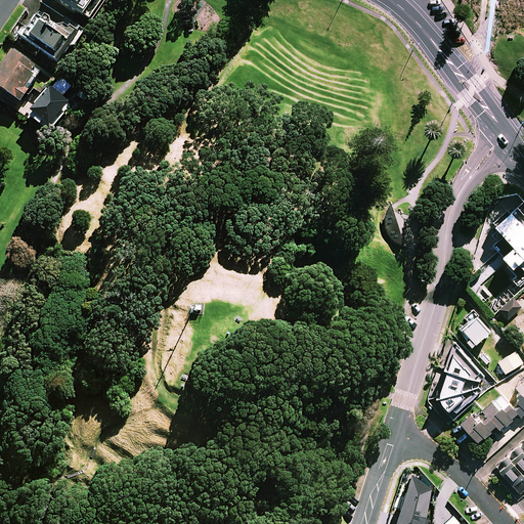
[(61,0),(91,18),(102,0),(61,0)]
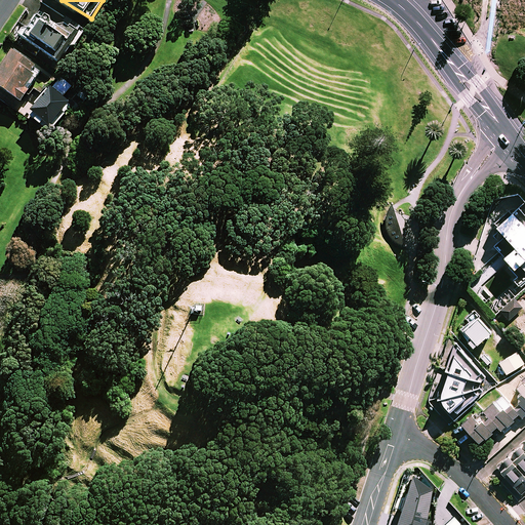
[(24,41),(58,62),(73,39),(38,17),(24,41)]
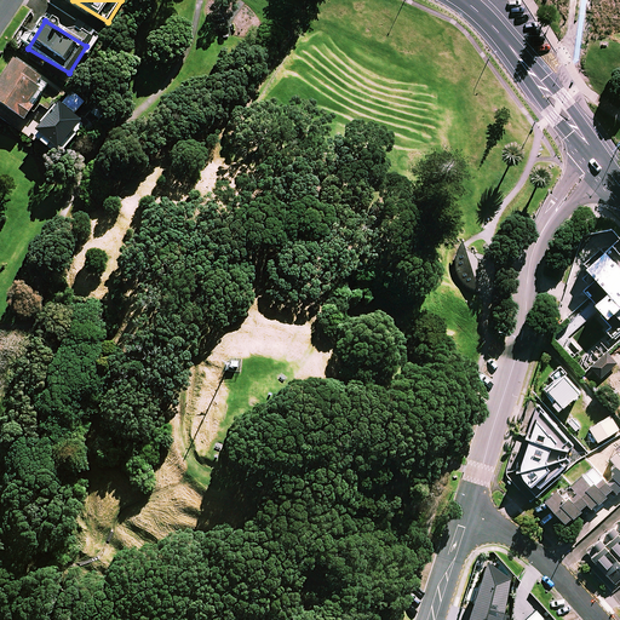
[(29,102),(44,80),(15,62),(0,84),(0,101),(27,119),(35,105),(29,102)]
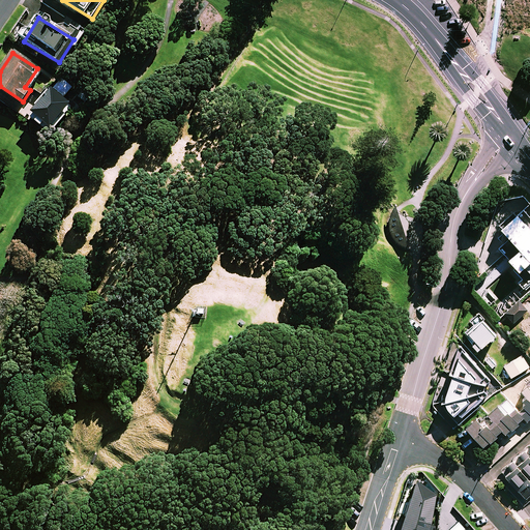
[(67,107),(52,93),(32,115),(48,128),(67,107)]
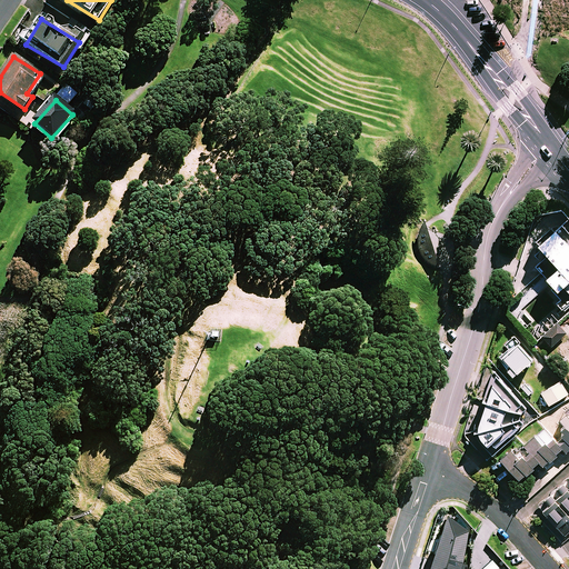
[(541,261),(537,266),(556,287),(552,290),(561,299),(558,302),(563,310),(568,305),(568,219),(557,230),(555,227),(538,241),(543,248),(536,256),(541,261)]
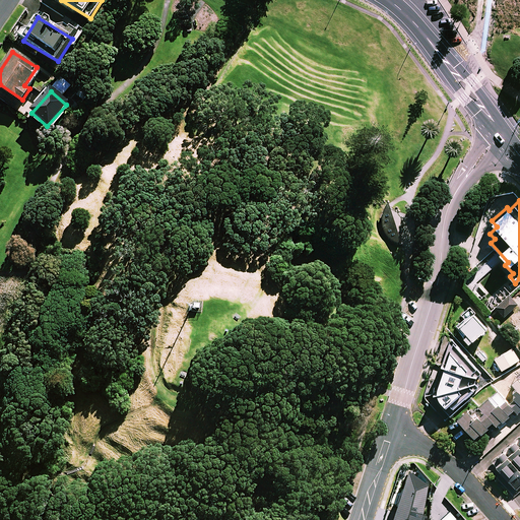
[(496,307),(504,316),(518,304),(509,294),(496,307)]
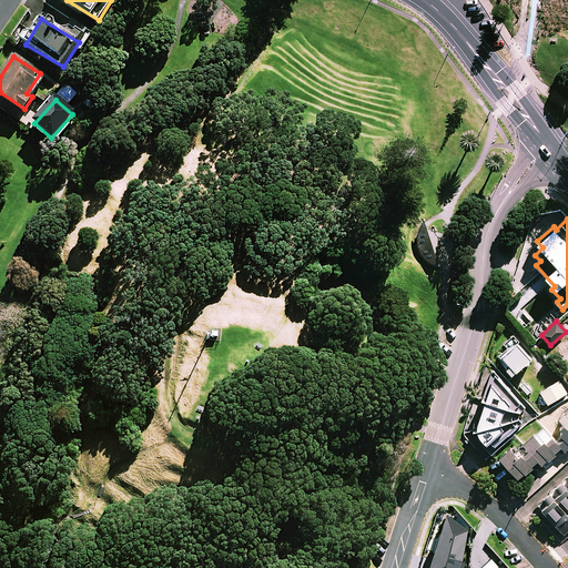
[(515,375),(533,358),(519,343),(521,341),(516,334),(506,343),(509,347),(500,355),(500,361),(515,375)]
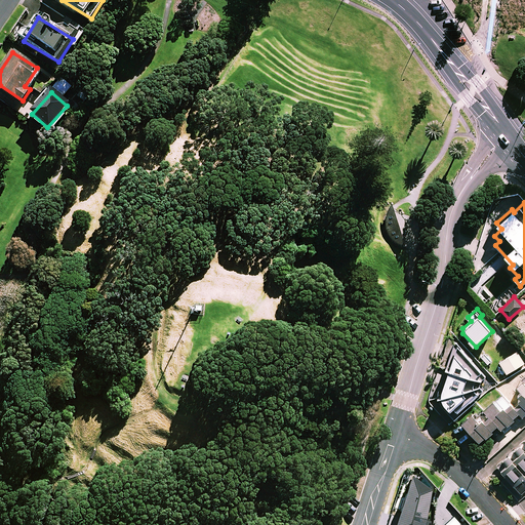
[(445,373),(437,370),(428,402),(440,414),(445,409),(455,419),(497,382),(463,345),(456,336),(448,340),(440,365),(447,368),(445,373)]
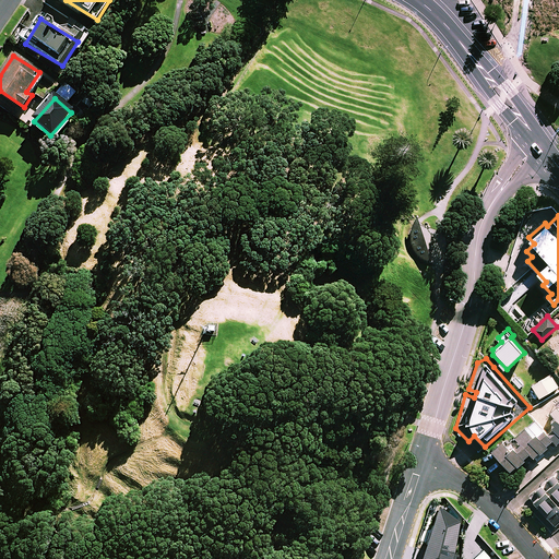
[(558,385),(551,373),(533,385),(540,399),(558,385)]
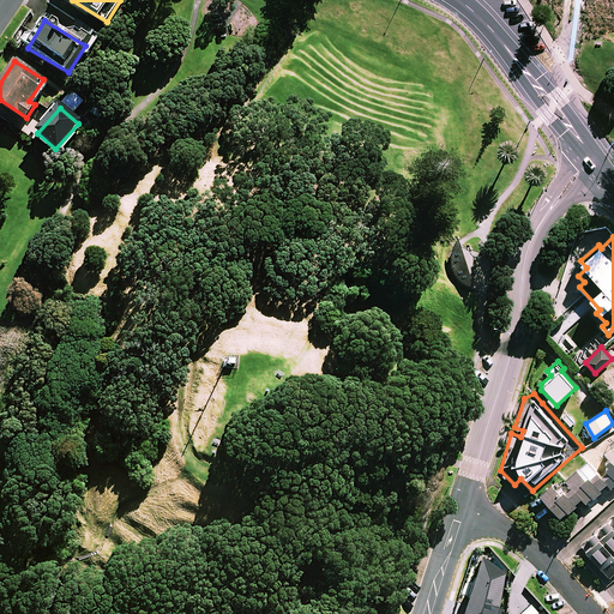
[(566,413),(561,417),(571,427),(576,422),(566,413)]
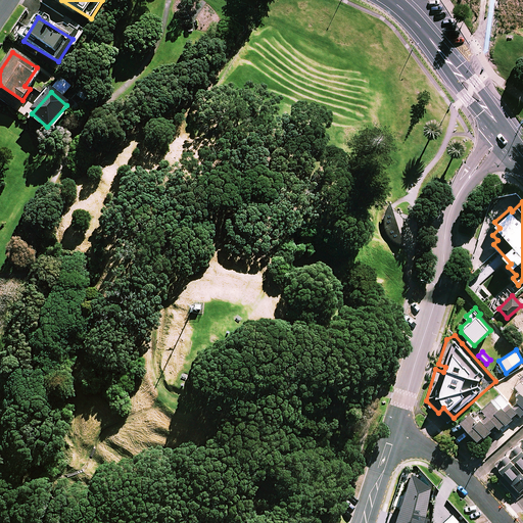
[(522,415),(522,379),(511,389),(520,400),(514,406),(503,392),(483,409),(478,413),(476,410),(463,421),(479,440),(497,424),(501,428),(518,413),(522,417),(522,415)]
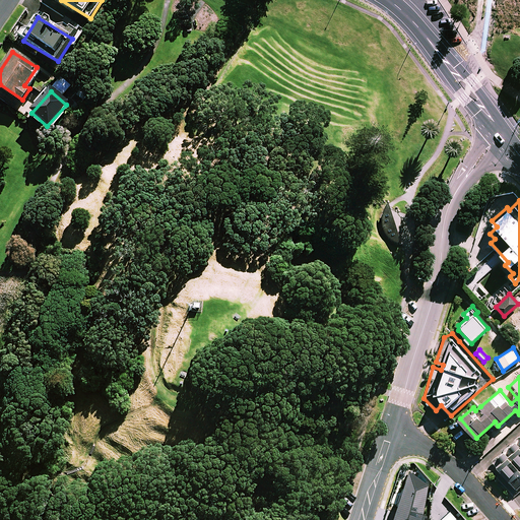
[(497,466),(519,491),(519,444),(517,441),(511,447),(515,451),(510,455),(507,451),(500,457),(503,460),(497,466)]
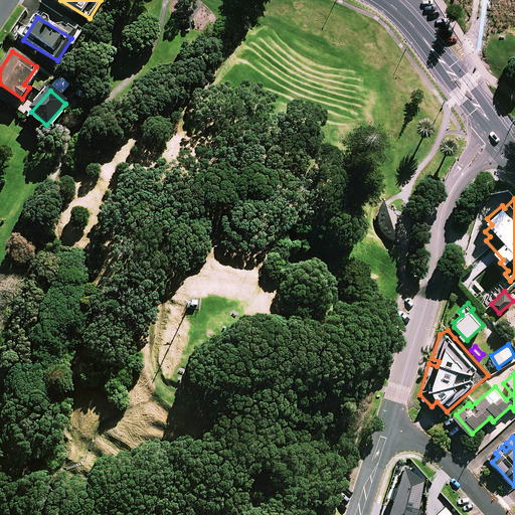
[(401,466),(384,514),(417,514),(420,510),(416,508),(421,478),(401,466)]
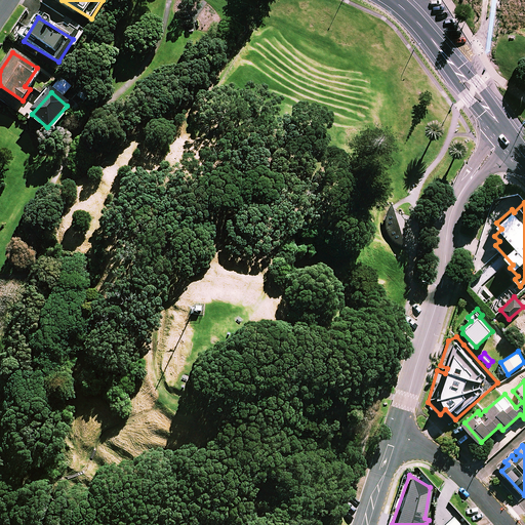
All buildings are outlined.
